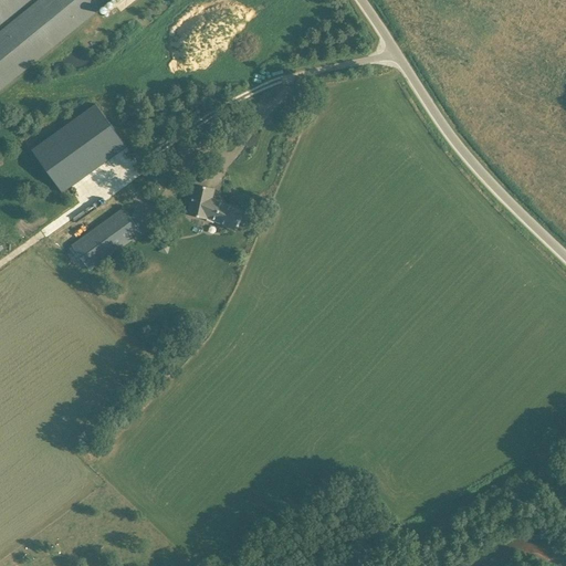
[(0,0),(0,25),(31,0),(0,0)]
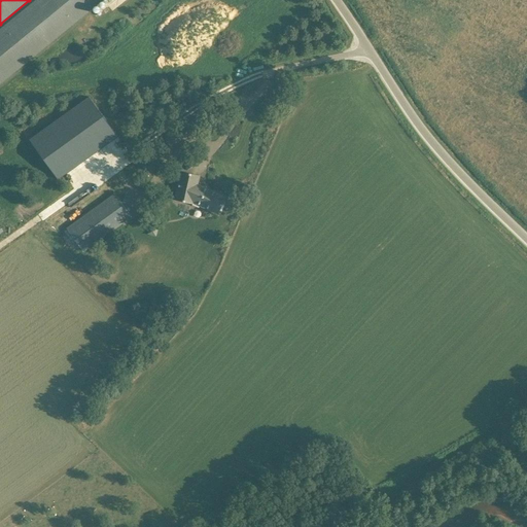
[(35,0),(0,29),(0,84),(103,0),(35,0)]
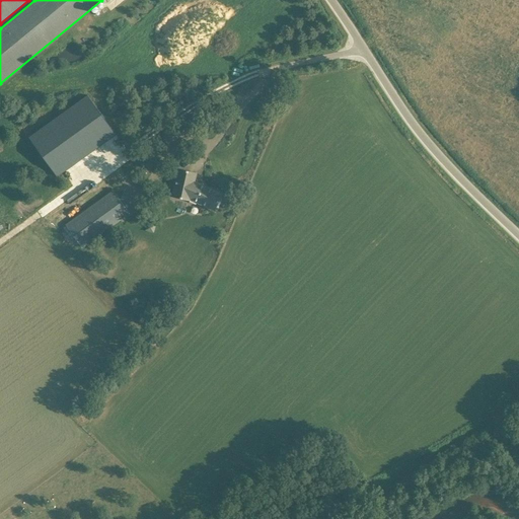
[(29,137),(58,176),(117,135),(88,95),(29,137)]
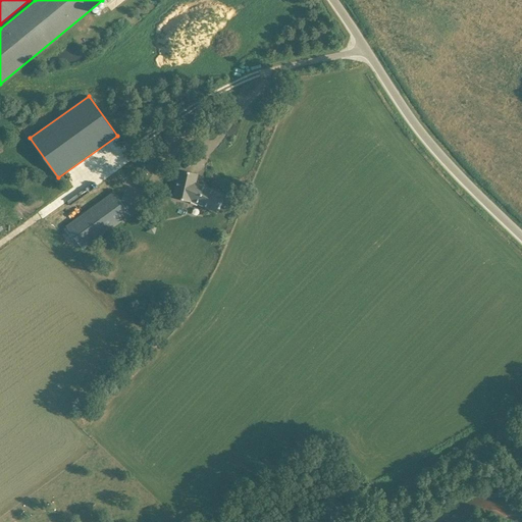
[(184,133),(195,131),(193,122),(181,124),(184,133)]
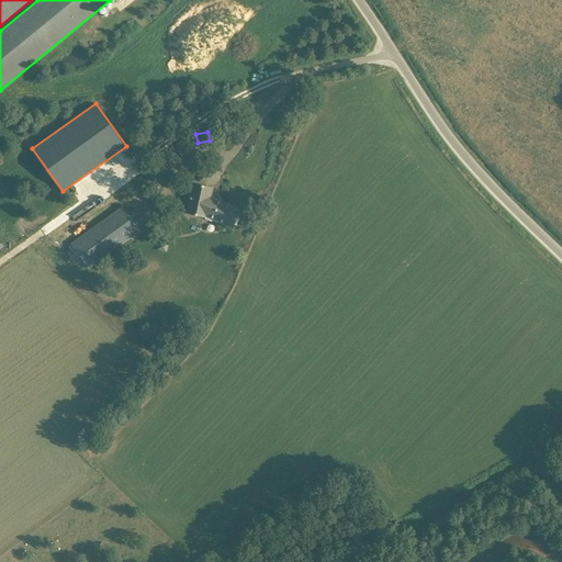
[(193,150),(199,147),(192,138),(188,142),(183,145),(177,149),(183,158),(189,154),(193,150)]
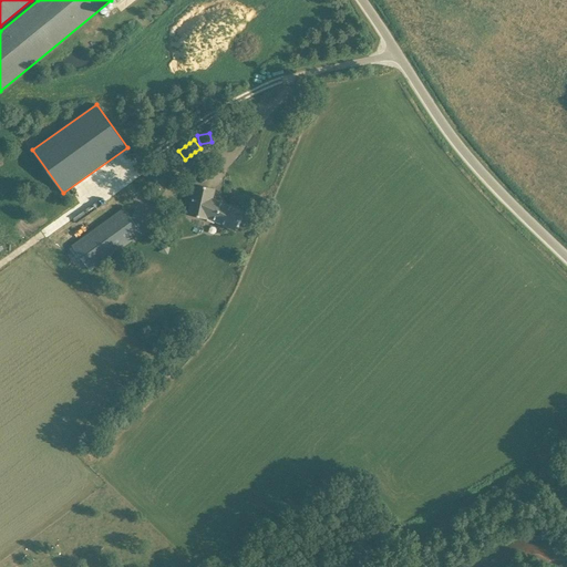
[(154,181),(162,185),(166,179),(157,174),(154,181)]
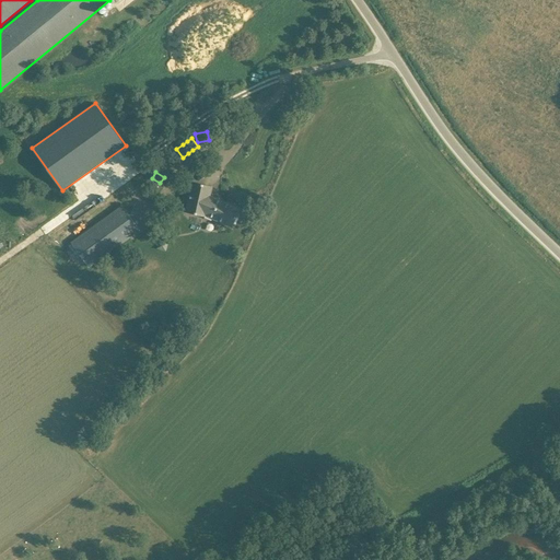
[(232,228),(240,208),(210,196),(212,187),(191,182),(185,212),(206,218),(232,228)]
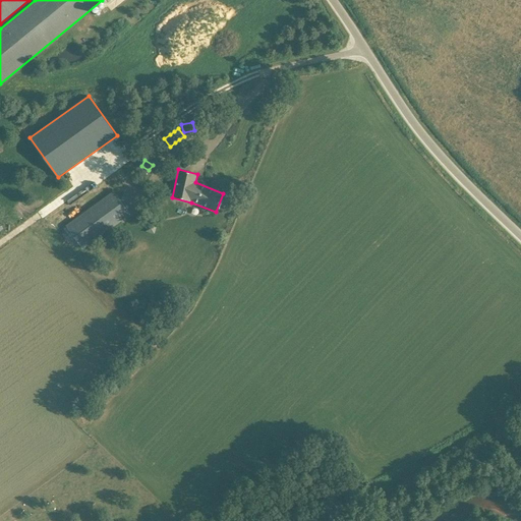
[(66,225),(83,249),(131,215),(113,190),(66,225)]
